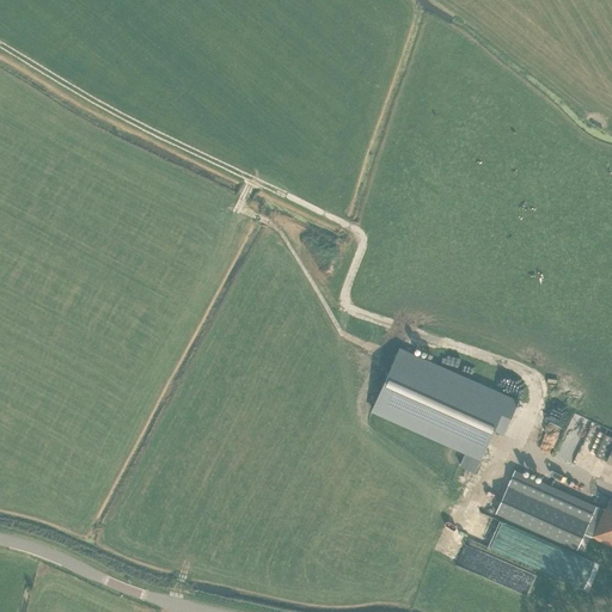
[(401,347),(372,410),(481,460),(495,429),(503,434),(519,401),(401,347)]
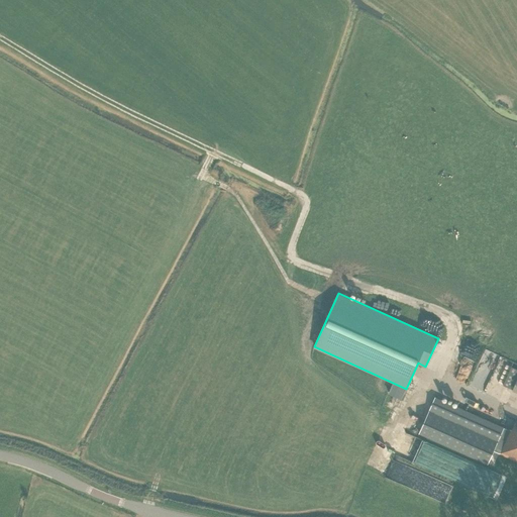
[(477,350),(480,346),(468,338),(464,342),(477,350)]
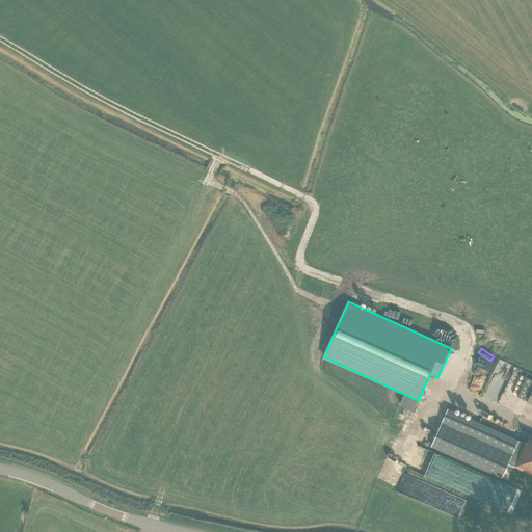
[(483,395),(501,401),(515,363),(498,356),(483,395)]
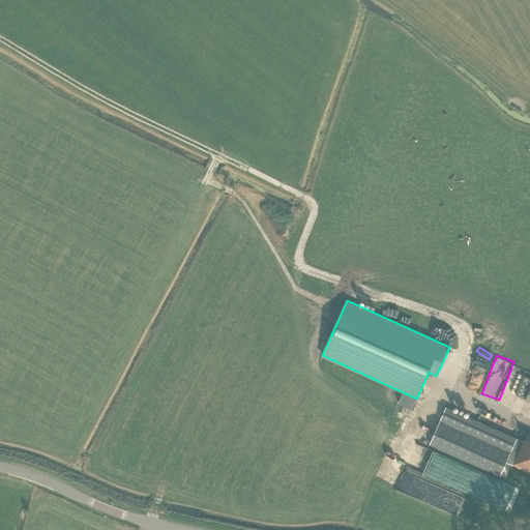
[(529,432),(525,441),(523,440),(522,441),(446,408),(430,445),(529,489),(529,432)]
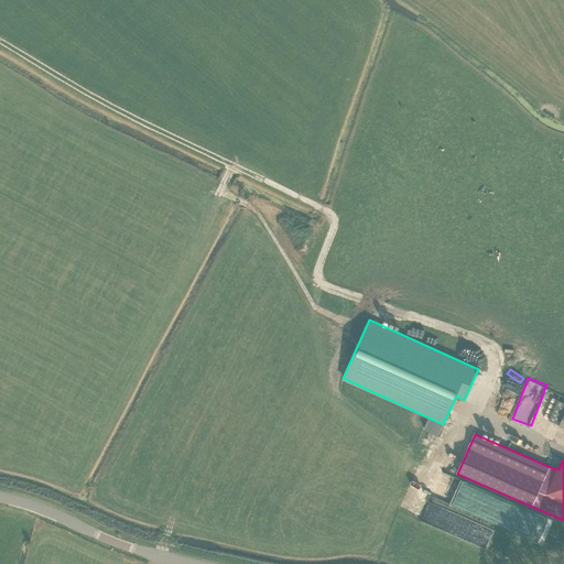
[(532,528),(538,517),(532,513),(527,525),(532,528)]
